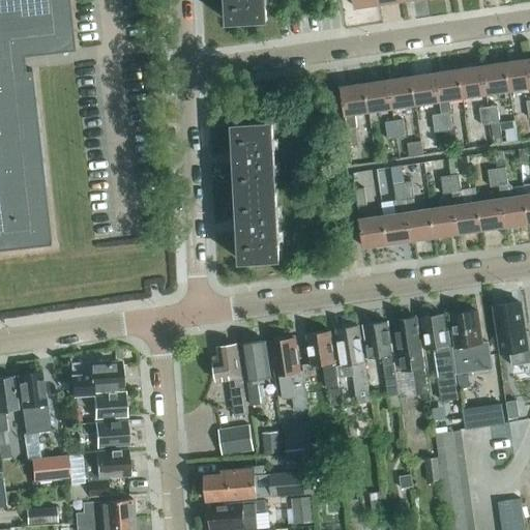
[(0,0),(0,248),(34,245),(50,243),(30,72),(30,68),(24,69),(22,55),(50,52),(72,49),(66,0),(0,0)]
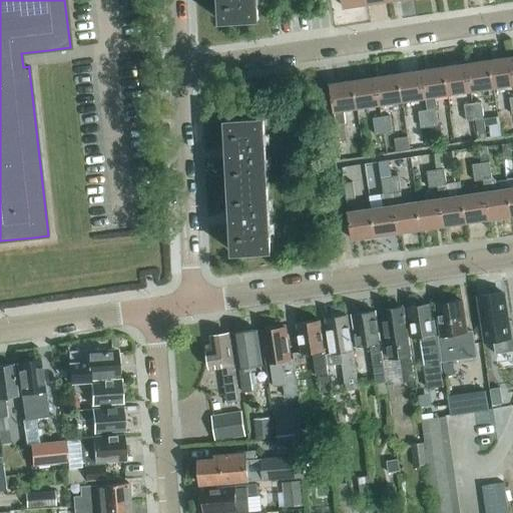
[(259,20),(257,0),(220,0),(222,22),(259,20)]
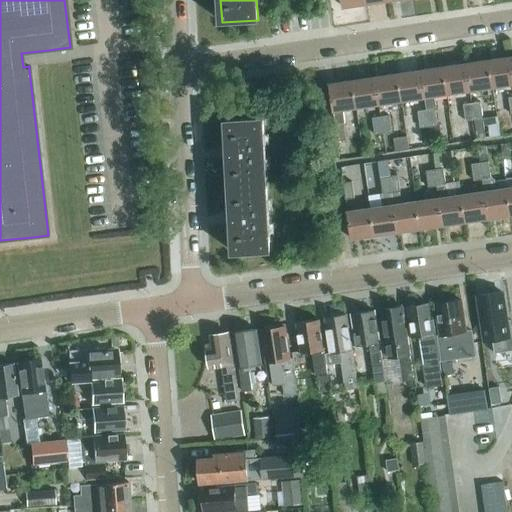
[(511,84),(511,61),(511,56),(488,60),(493,87),(511,84)]
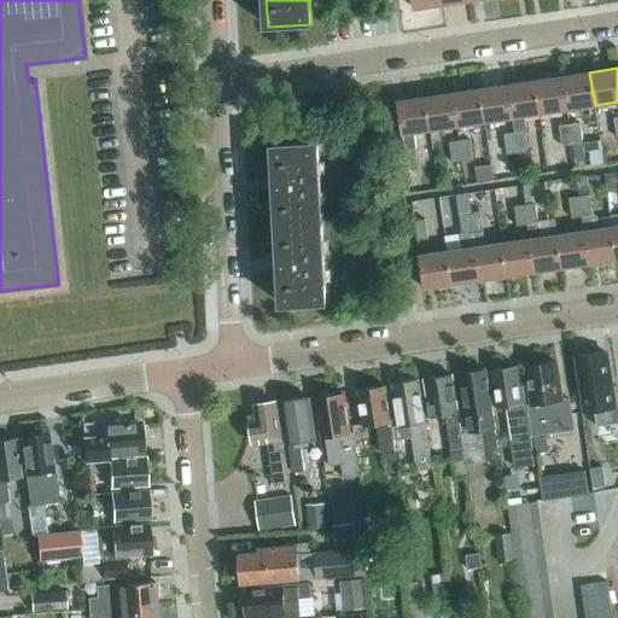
[(595,105),(589,73),(563,76),(567,110),(595,105)]
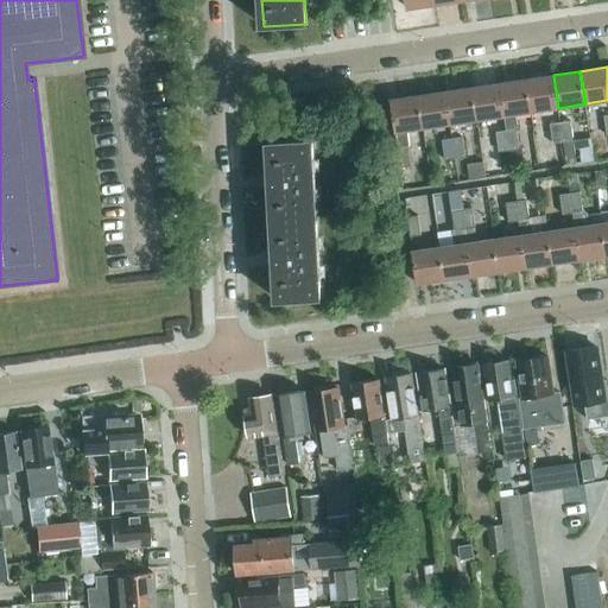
[(558,108),(553,75),(526,80),(531,112),(558,108)]
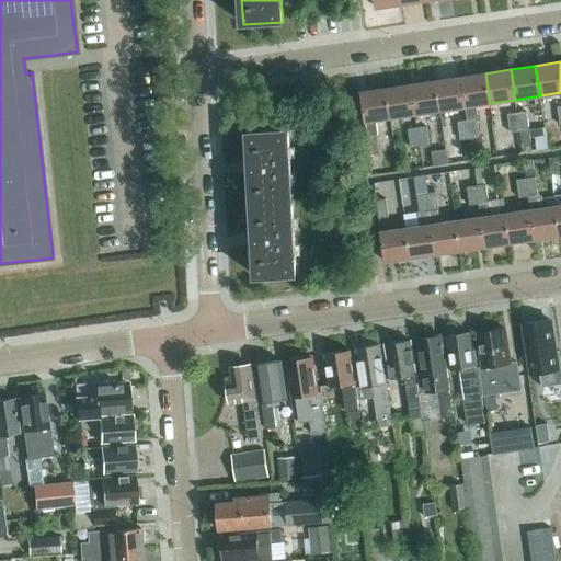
[(479,117),(477,105),(490,103),(485,73),(460,77),(470,138),(480,137),(477,118),(479,117)]
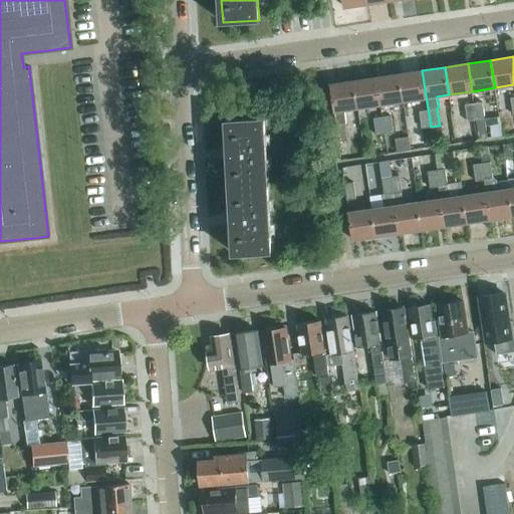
[(431,126),(422,70),(399,73),(404,101),(415,99),(416,111),(419,110),(422,129),(431,126)]
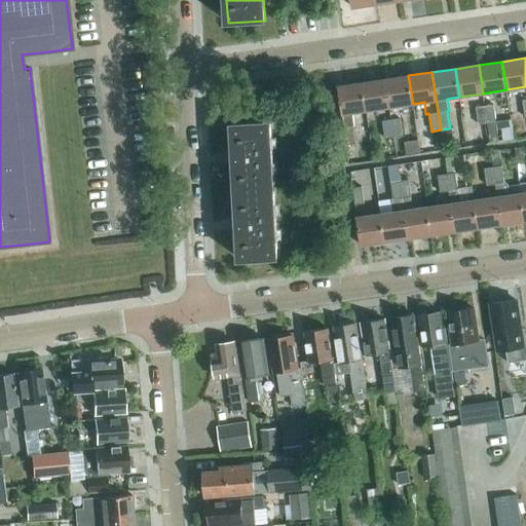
[(413,104),(408,75),(385,79),(389,107),(413,104)]
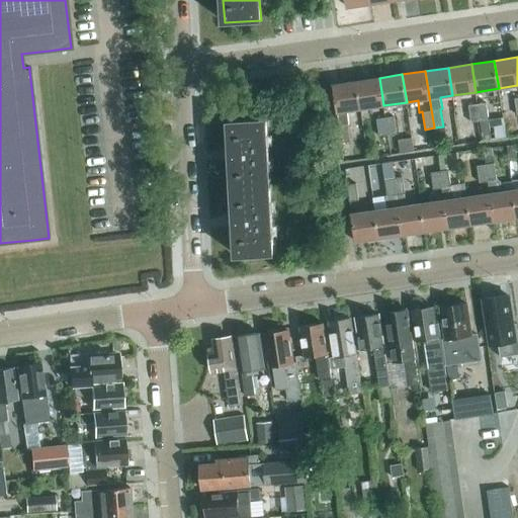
[(383,105),(379,78),(356,81),(360,109),(383,105)]
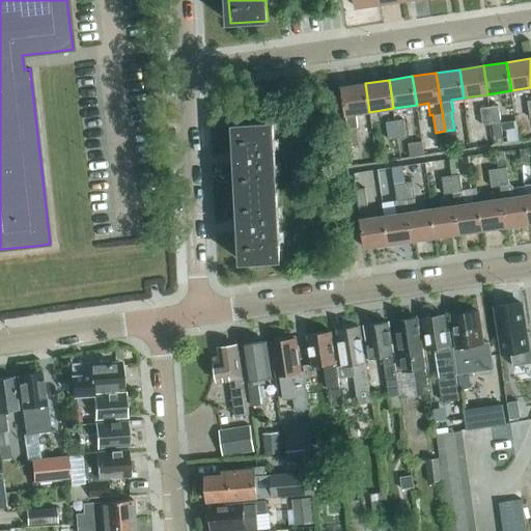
[(359,127),(357,114),(369,112),(365,83),(341,87),(350,145),(359,144),(357,127),(359,127)]
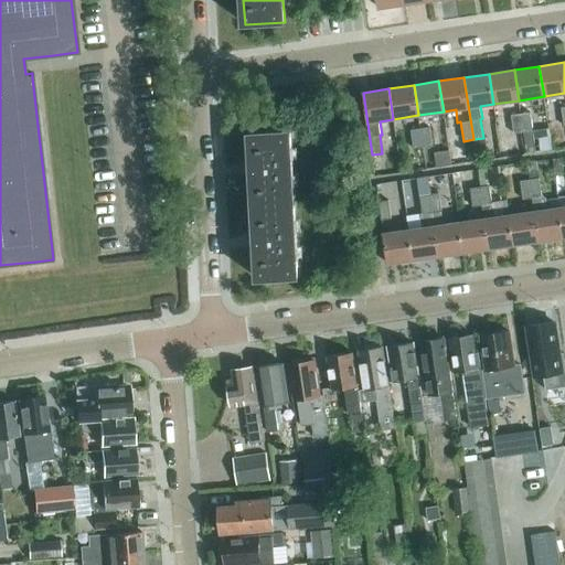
[(533,131),(531,112),(521,113),(523,132),(533,131)]
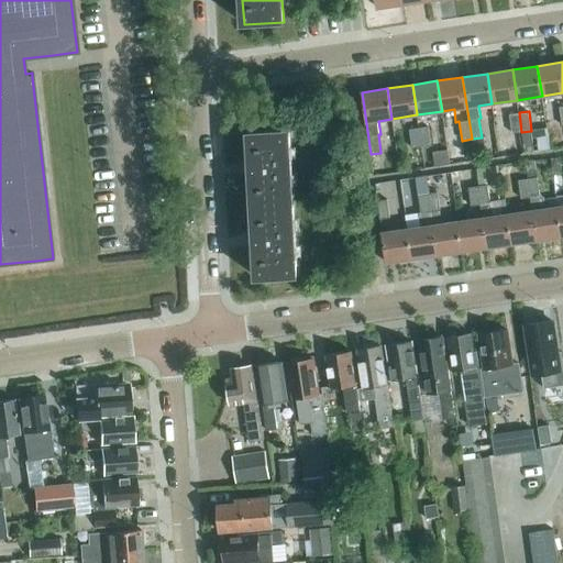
[(521,132),(519,112),(509,113),(511,133),(521,132)]
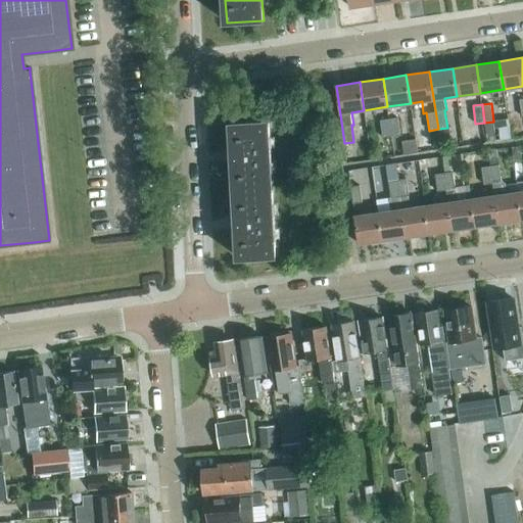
[(400,135),(398,117),(389,119),(391,136),(400,135)]
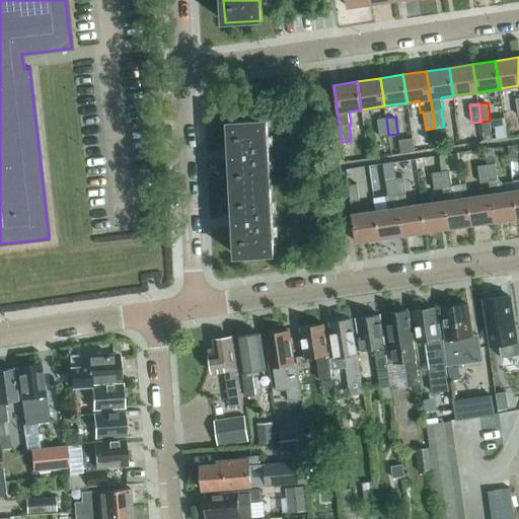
[(388,135),(386,118),(377,119),(379,137),(388,135)]
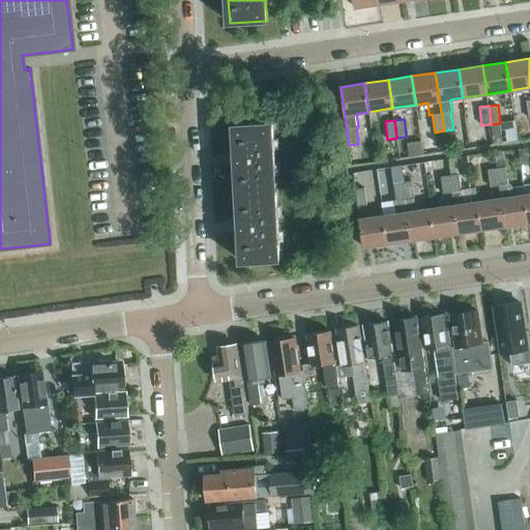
[(235,124),(239,193),(276,192),(272,122),(235,124)]
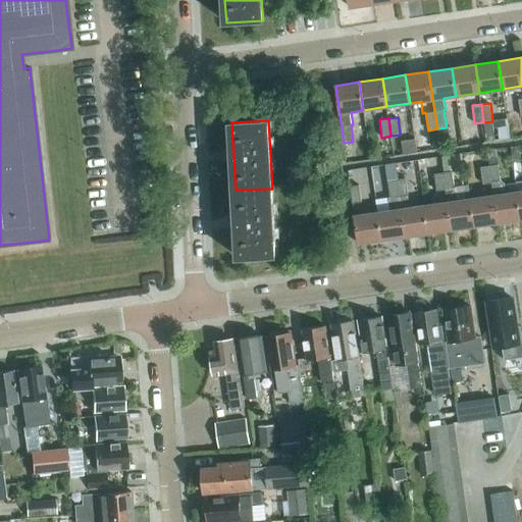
[(483,122),(486,142),(496,141),(492,121),(483,122)]
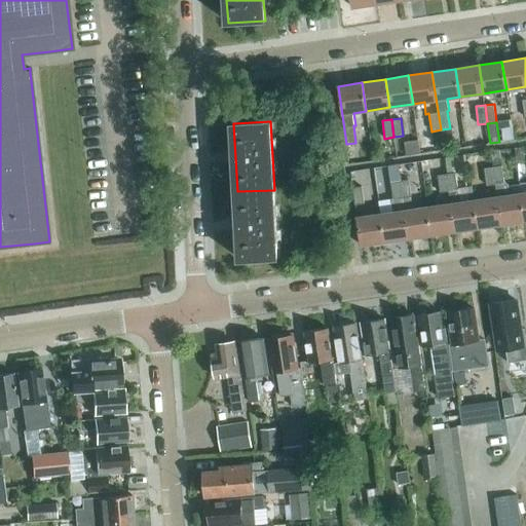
[(441,129),(443,143),(453,142),(451,128),(450,128),(441,129)]
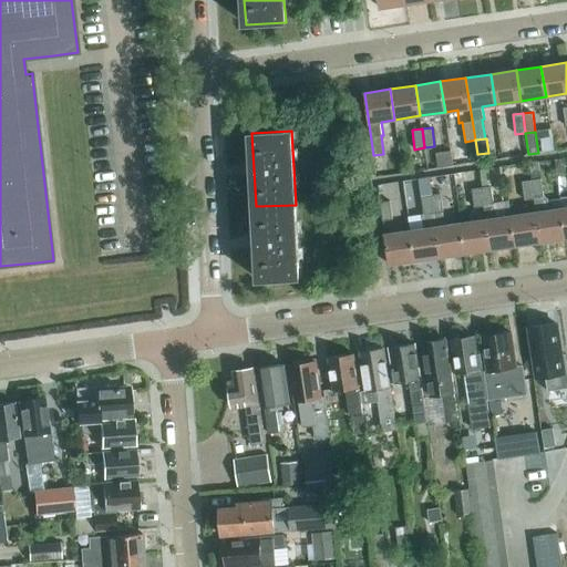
[(451,151),(435,154),(437,167),(453,165),(451,151)]
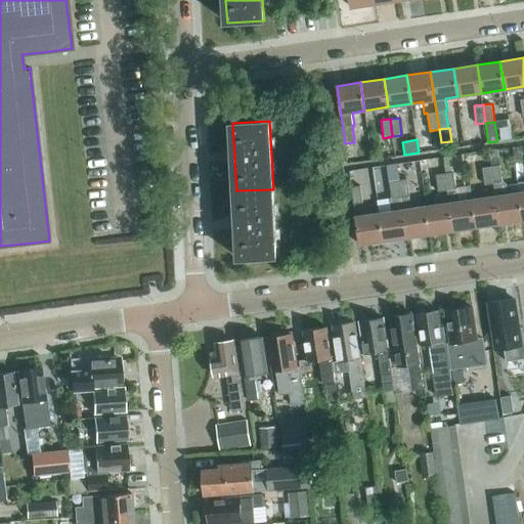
[(497,149),(488,150),(489,153),(490,160),(498,158),(497,150),(497,149)]
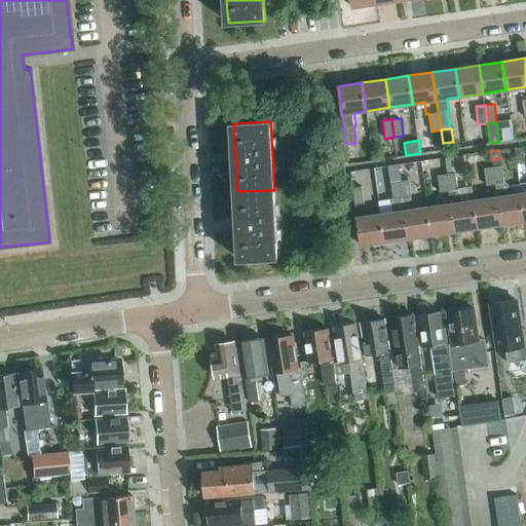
[(398,163),(388,165),(388,167),(390,182),(400,180),(398,166),(398,163)]
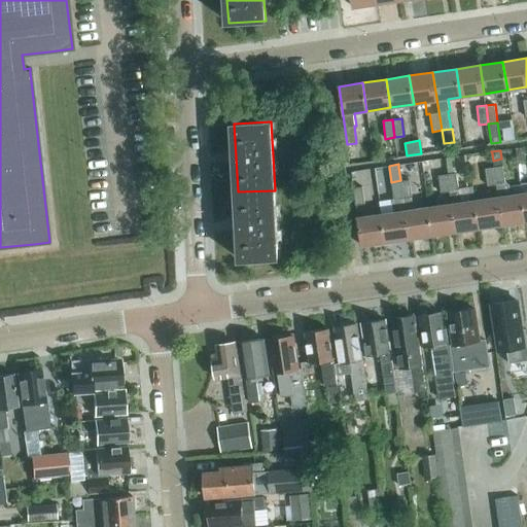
[(505,183),(503,165),(494,167),(496,184),(505,183)]
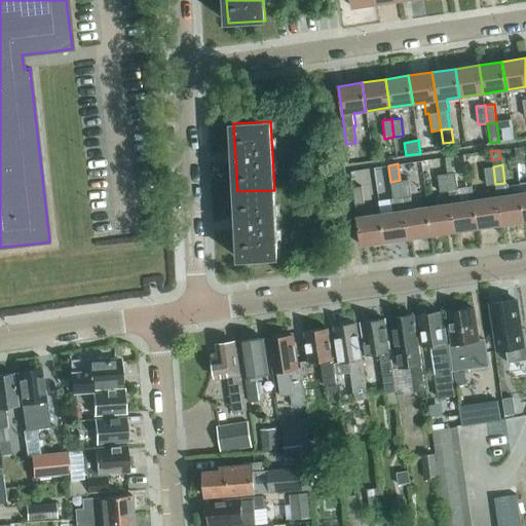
[(495,184),(493,166),(484,167),(487,185),(495,184)]
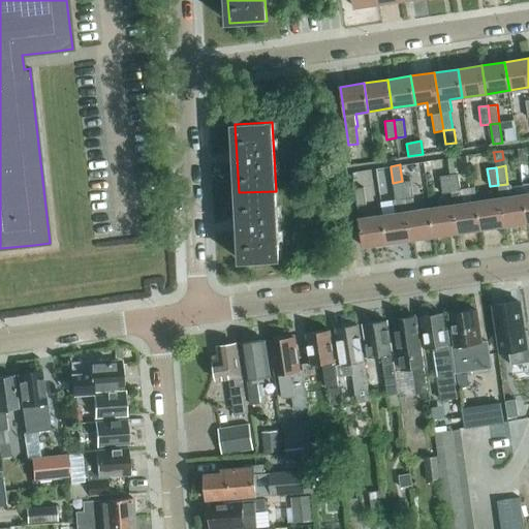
[(480,229),(476,200),(464,203),(462,190),(461,190),(458,173),(448,175),(452,192),(450,192),(453,205),(458,232),(480,229)]
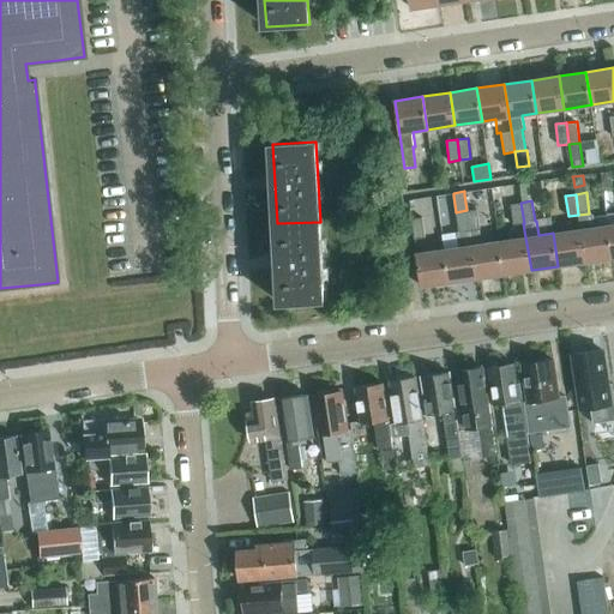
[(524,223),(521,203),(510,204),(513,224),(523,223),(524,223)]
